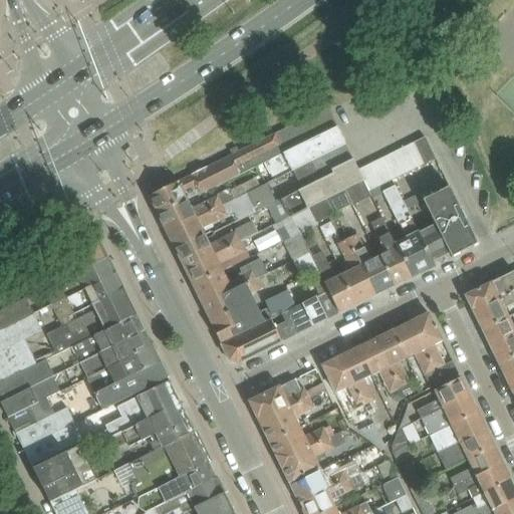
[(336,126),(327,108),(288,127),(287,126),(285,127),(286,129),(149,197),(157,213),(202,191),(203,193),(256,166),(336,126)]
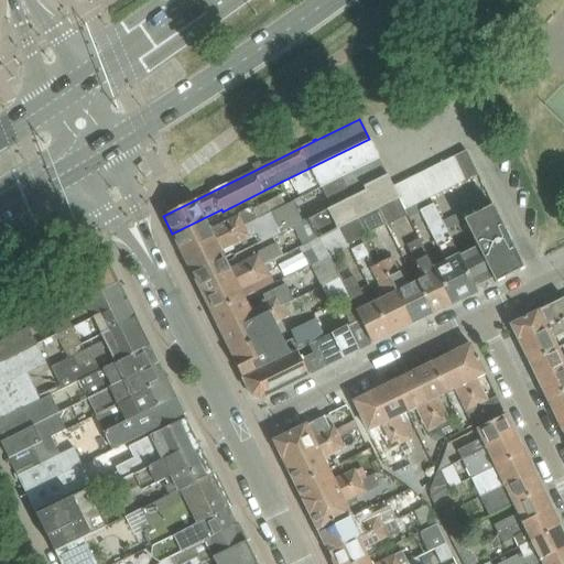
[(339,179),(339,180),(380,160),(369,139),(281,182),(282,183),(291,179),(300,198),(339,179)]
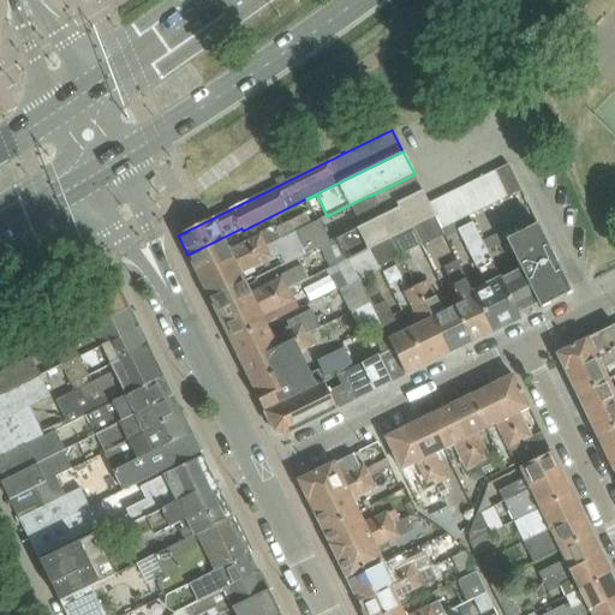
[(508,165),(495,171),(507,196),(520,190),(508,165)]
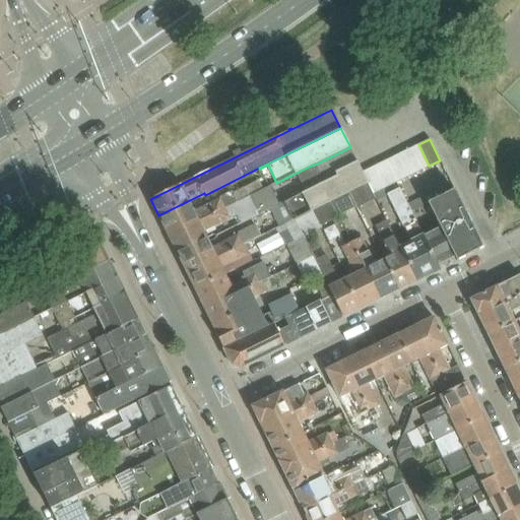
[(412,174),(429,166),(418,144),(402,152),(412,174)]
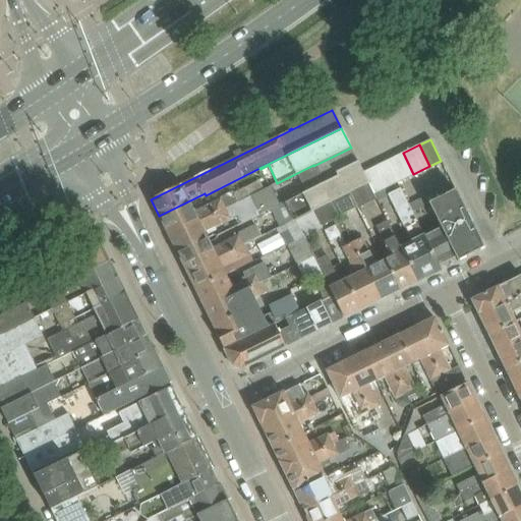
[(313,165),(297,173),(306,190),(337,175),(335,171),(358,163),(351,148),(313,166),(313,165)]
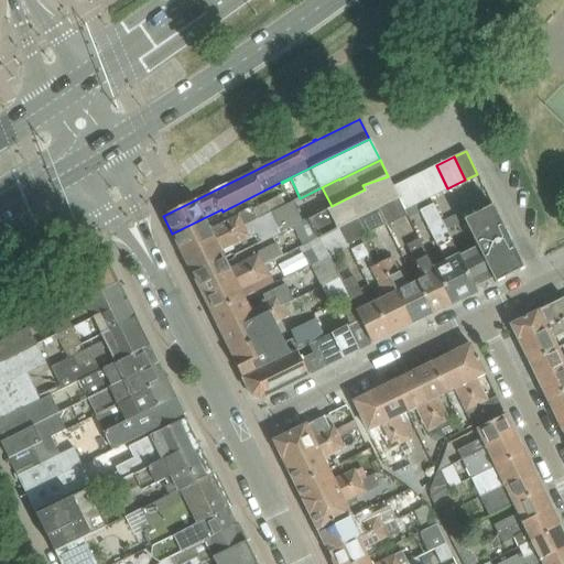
[(436,165),(418,174),(430,196),(447,188),(436,165)]
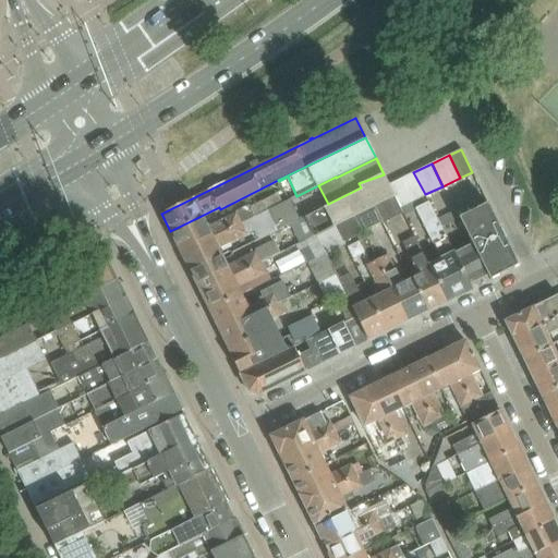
[(413,172),(401,179),(412,201),(425,194),(413,172)]
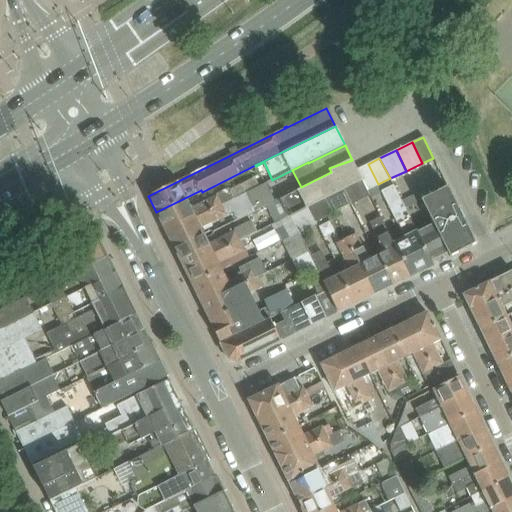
[(362,181),(357,170),(352,160),(329,168),(331,172),(301,187),(299,188),(308,207),(326,199),(344,190),(362,181)]
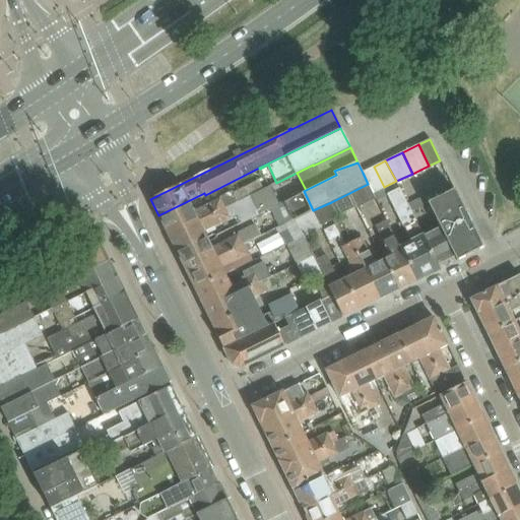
[(363,173),(368,184),(373,192),(384,187),(374,167),(363,173)]
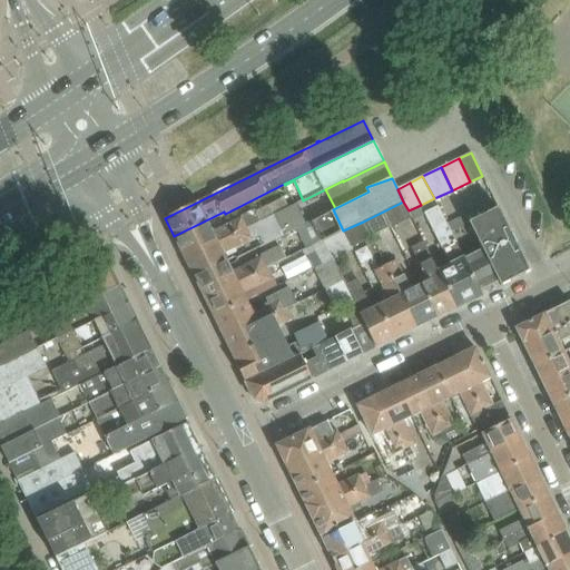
[(285,185),(284,184),(225,214),(224,212),(174,236),(185,259),(276,214),(271,204),(255,212),(254,209),(239,216),(212,229),(208,222),(224,214),(225,215),(285,185)]
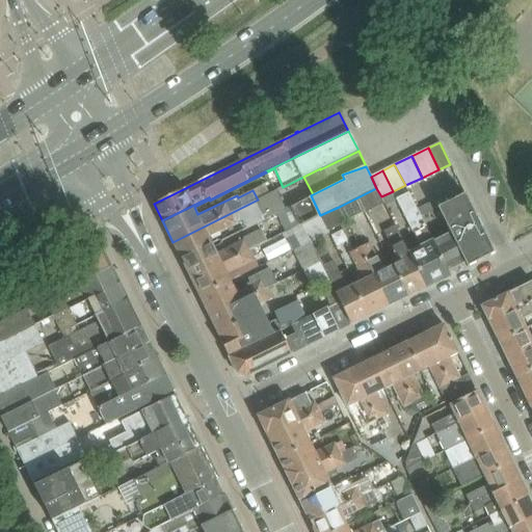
[(376,188),(357,197),(365,212),(366,213),(384,204),(381,196),(376,188)]
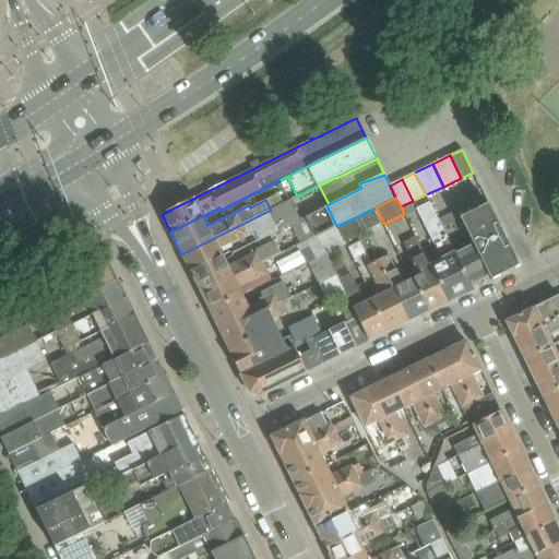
[(271,210),(181,254),(191,272),(223,257),(218,248),(254,230),(258,238),(280,228),(290,223),(299,218),(290,201),(283,204),(271,210)]
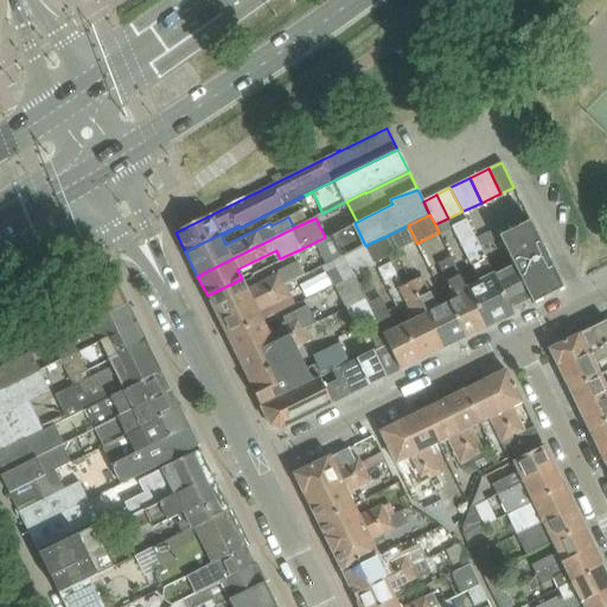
[(467,218),(451,227),(453,229),(471,266),(472,264),(480,281),(466,288),(485,328),(513,314),(511,310),(531,300),(513,266),(494,275),(467,218)]
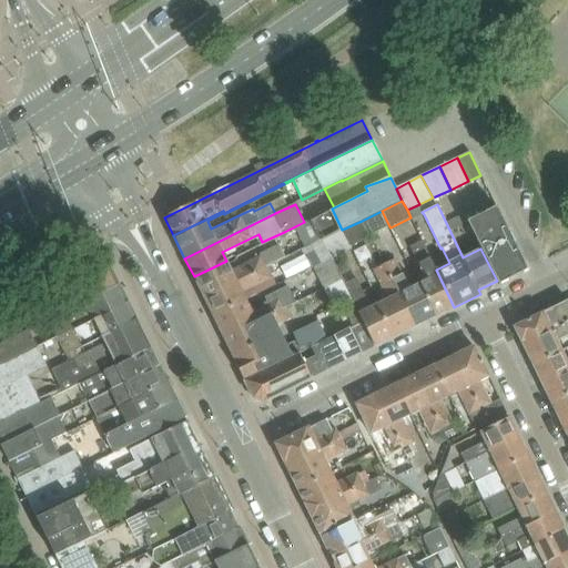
[(467,222),(480,249),(497,281),(499,285),(528,271),(496,206),(467,222)]
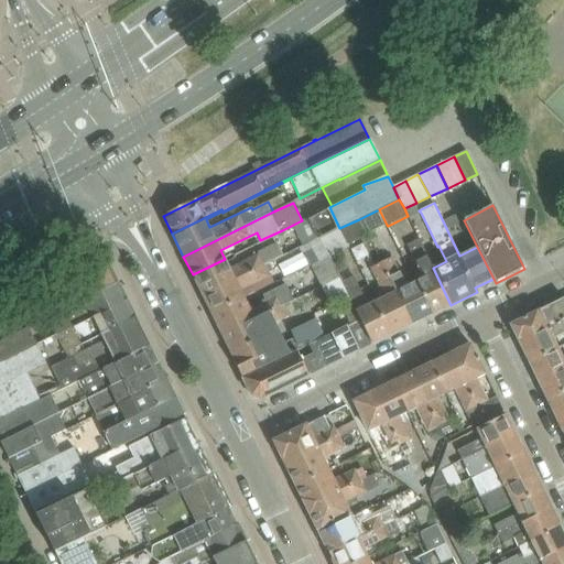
[(302,220),(293,225),(303,247),(308,243),(320,239),(339,228),(329,207),(308,217),(302,220)]
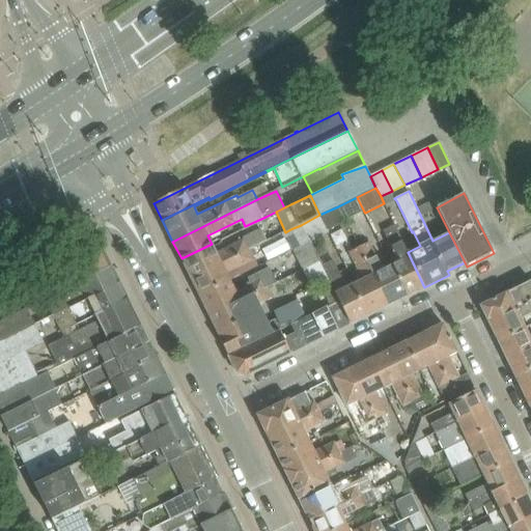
[(357,197),(338,206),(345,221),(364,212),(357,197)]
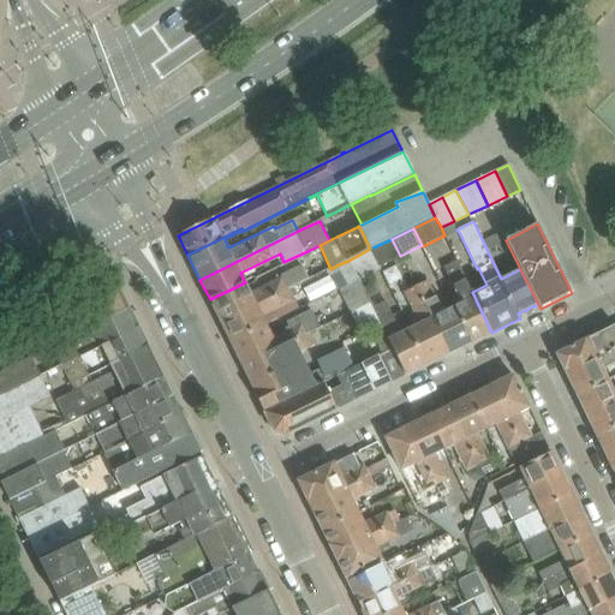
[(392,239),(370,249),(376,261),(380,267),(401,257),(400,256),(392,239)]
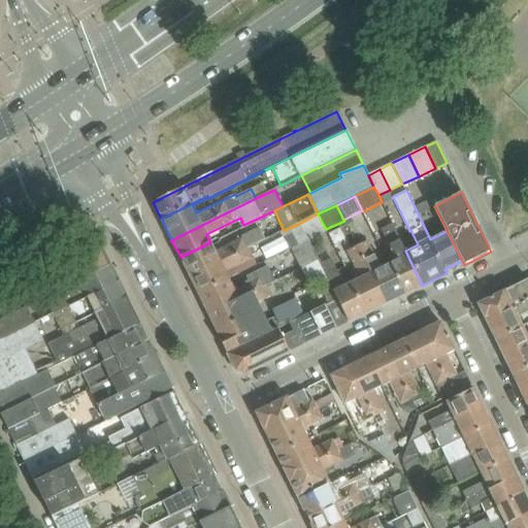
[(304,233),(323,224),(318,213),(299,224),(304,233)]
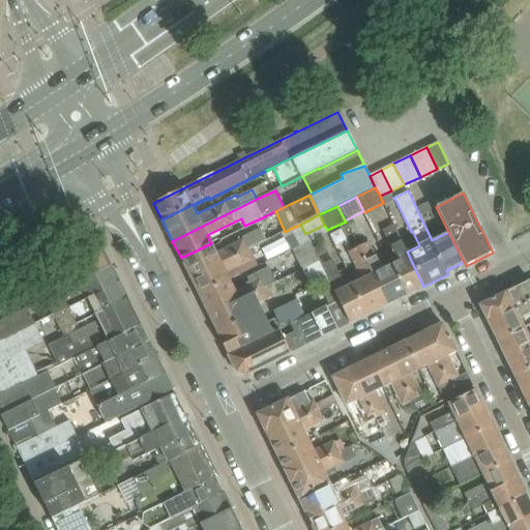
[(308,241),(305,234),(300,225),(290,229),(299,246),(308,241)]
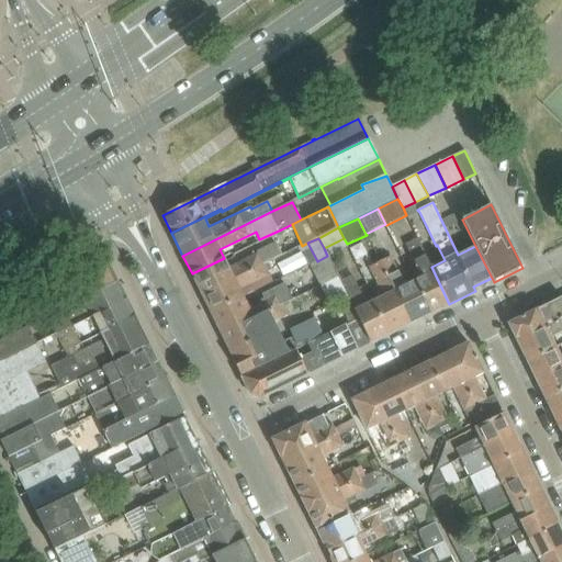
[(416,281),(431,313),(449,304),(431,267),(417,238),(406,244),(423,278),(416,281)]
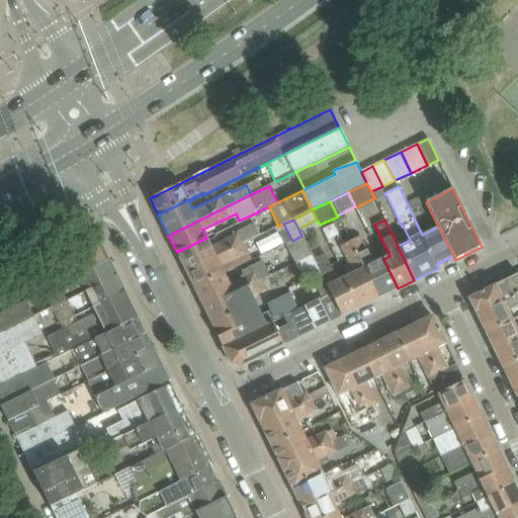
[(206,238),(177,252),(186,272),(242,245),(261,235),(256,225),(237,234),(210,246),(207,241),(206,238)]
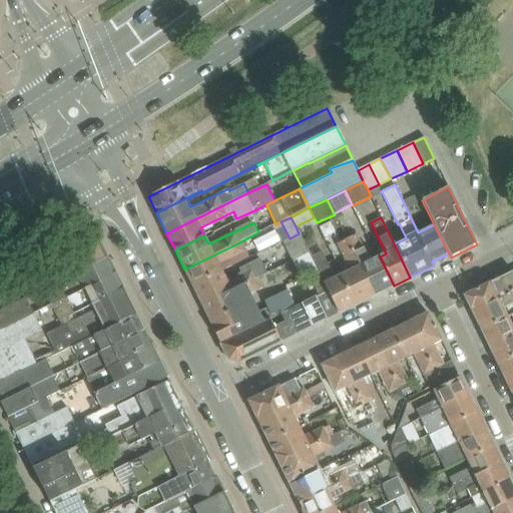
[(299,233),(290,238),(283,241),(293,261),(309,253),(299,233)]
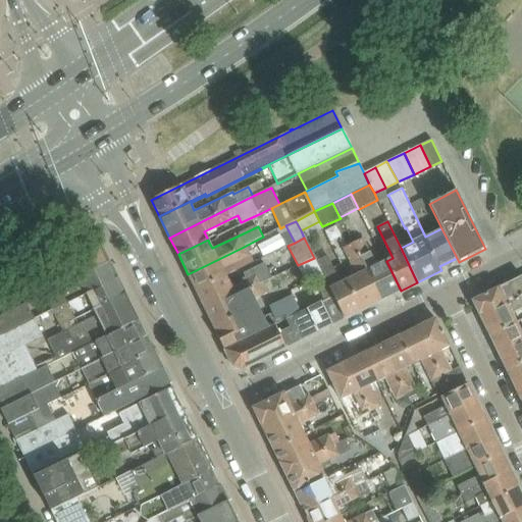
[(380,300),(401,291),(386,261),(376,265),(363,239),(353,244),(380,300)]
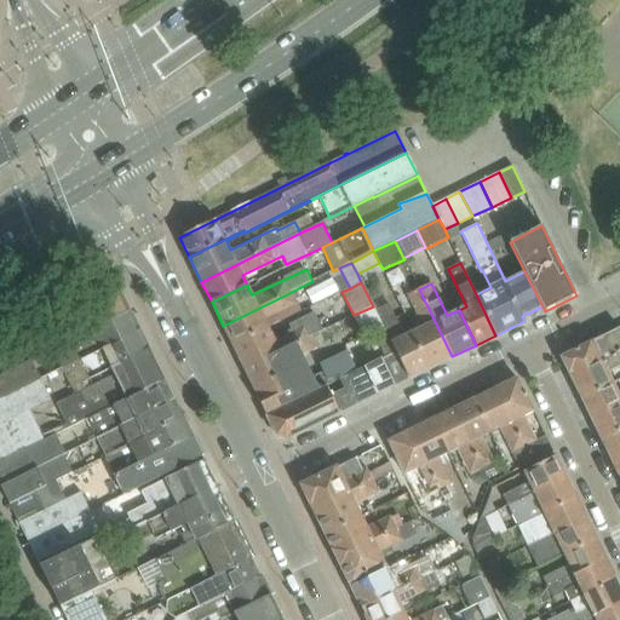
[(429,368),(452,356),(419,290),(407,296),(423,327),(412,333),(429,368)]
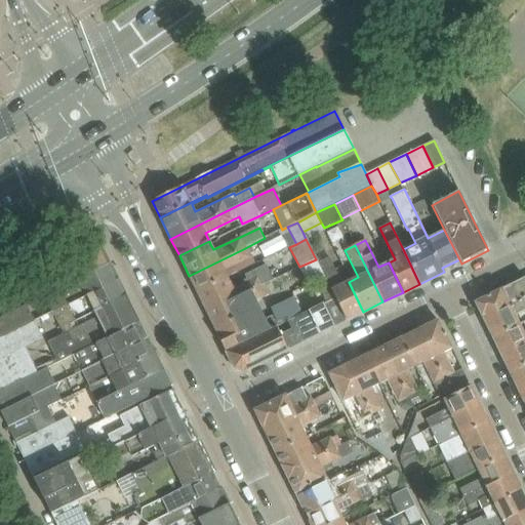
[(27,282),(16,286),(26,305),(44,295),(110,264),(102,246),(37,279),(37,277),(35,278),(27,282)]
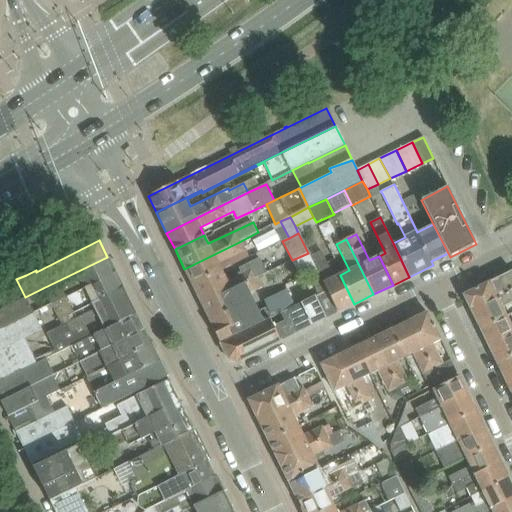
[(239,242),(184,269),(192,284),(221,269),(218,264),(244,252),(239,242)]
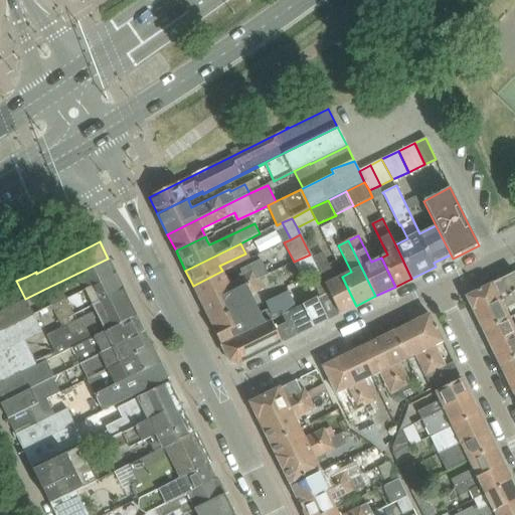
[(312,259),(319,273),(322,280),(329,293),(339,314),(356,306),(342,277),(336,280),(323,253),(312,259)]
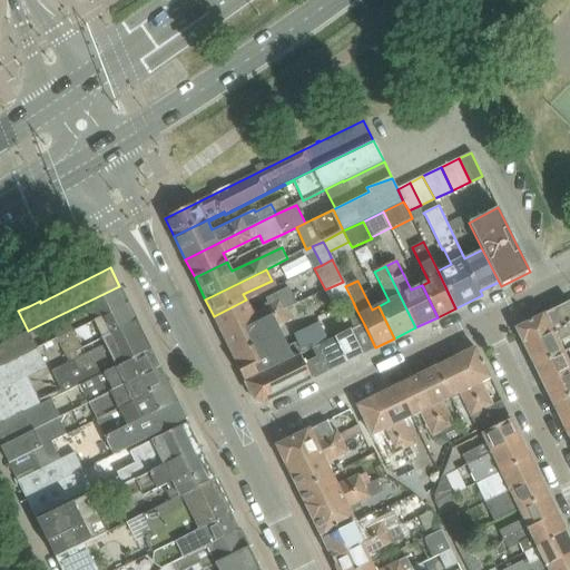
[(334,311),(343,306),(353,302),(345,286),(343,282),(325,290),(334,311)]
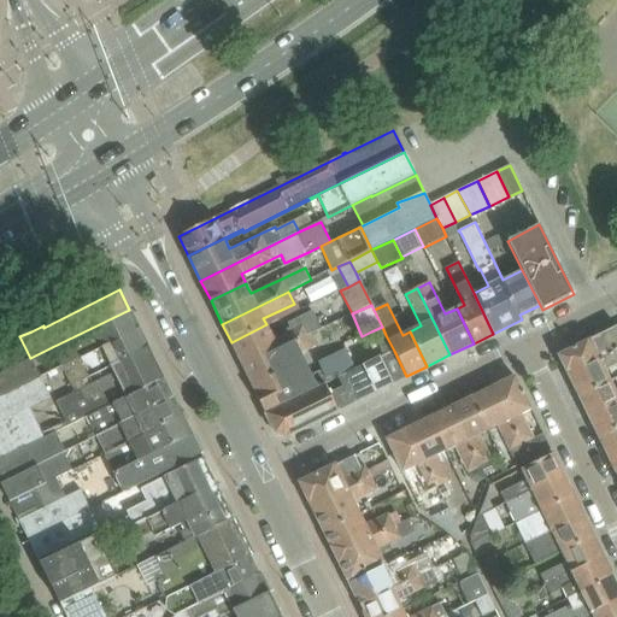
[(60,366),(139,328),(129,310),(52,347),(60,366)]
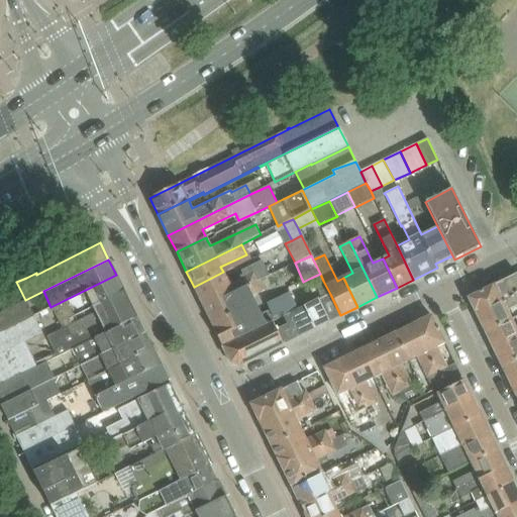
[(223,272),(194,287),(195,290),(204,307),(260,280),(269,276),(262,261),(239,272),(241,276),(227,282),(224,276),(223,272)]
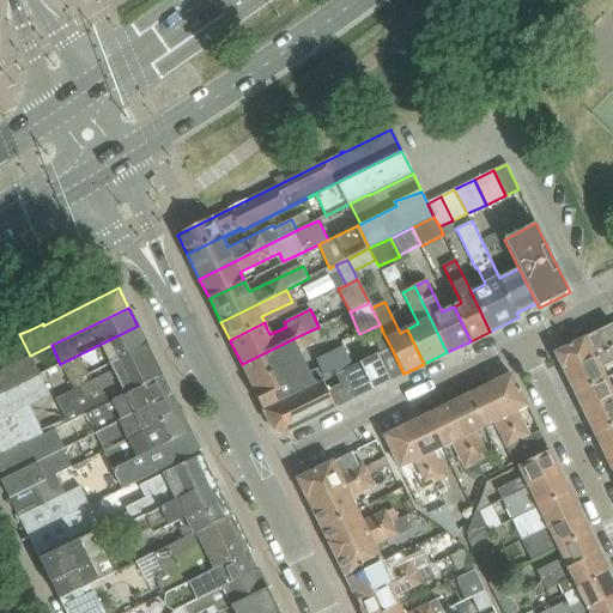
[(612,323),(554,353),(565,374),(612,350),(612,323)]
